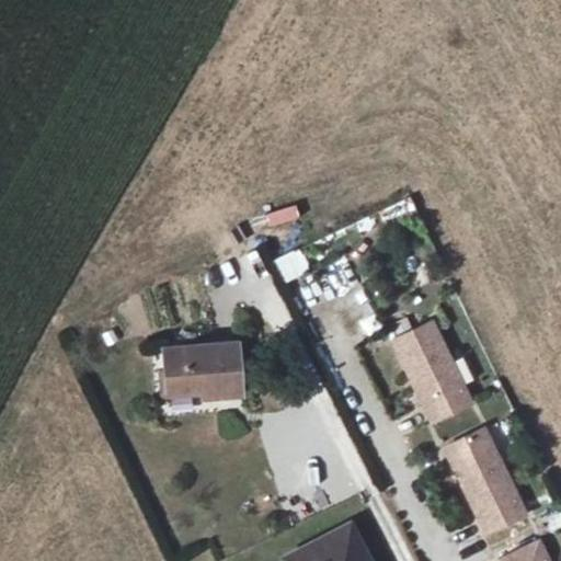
[(387,225),(412,213),(405,199),(380,210),(387,225)]
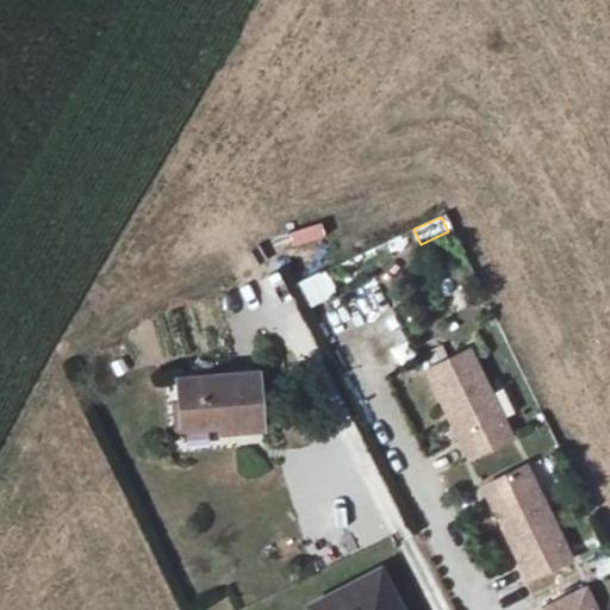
[(325,269),(297,282),(310,307),(337,294),(325,269)]
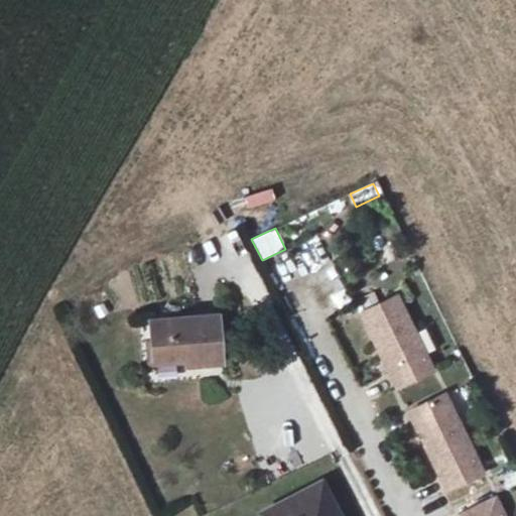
[(150,356),(184,354),(186,365),(220,358),(217,311),(146,318),(150,356)]
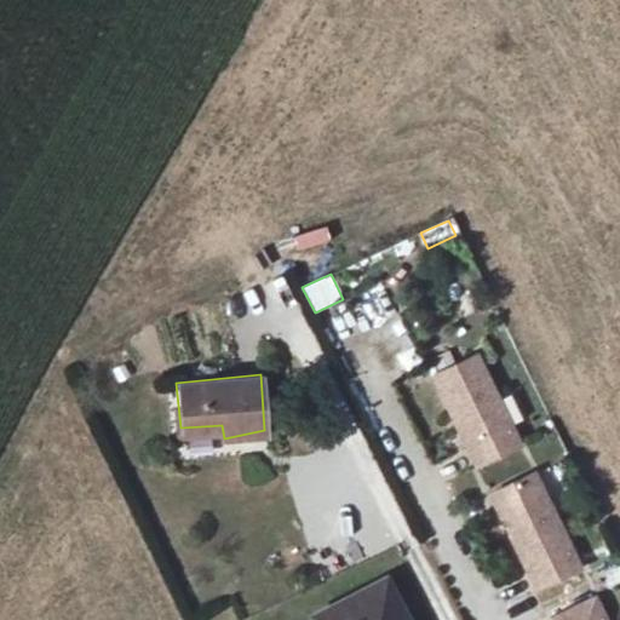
[(484,375),(441,397),(460,434),(464,432),(469,441),(468,448),(477,468),(521,446),(484,375)]
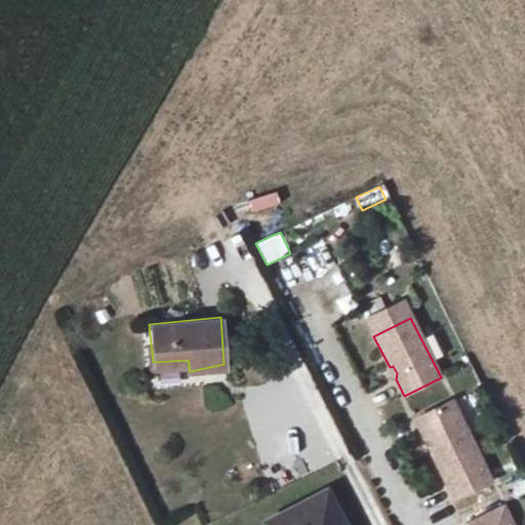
[(422,402),(429,414),(416,420),(456,499),(493,481),(446,390),(422,402)]
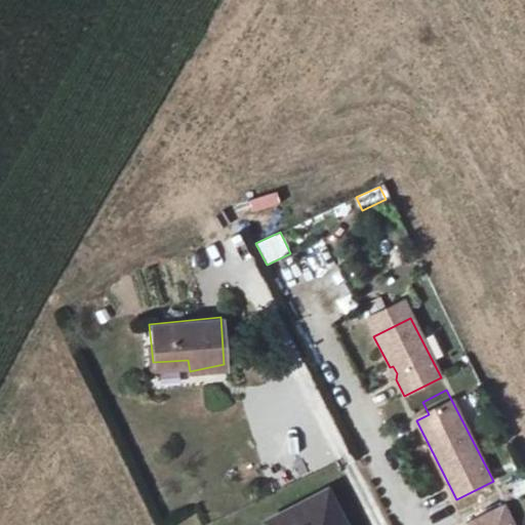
[(410,408),(416,420),(429,414),(422,402),(410,408)]
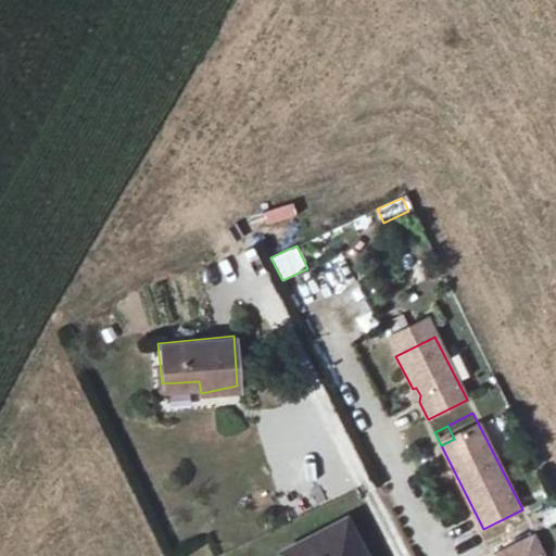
[(280,555),(358,555),(342,520),(279,552),(280,555)]
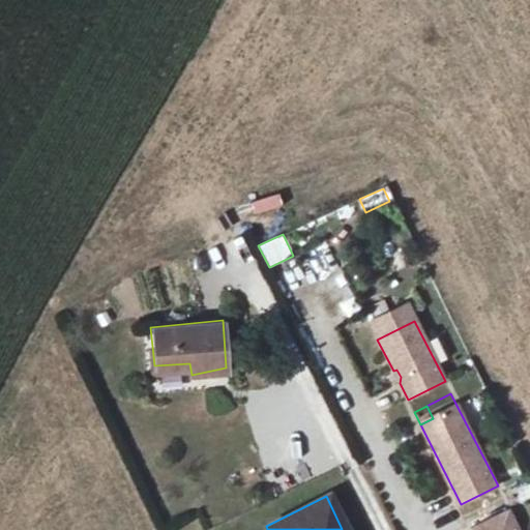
[(521,529),(505,500),(468,519),(473,529),(521,529)]
